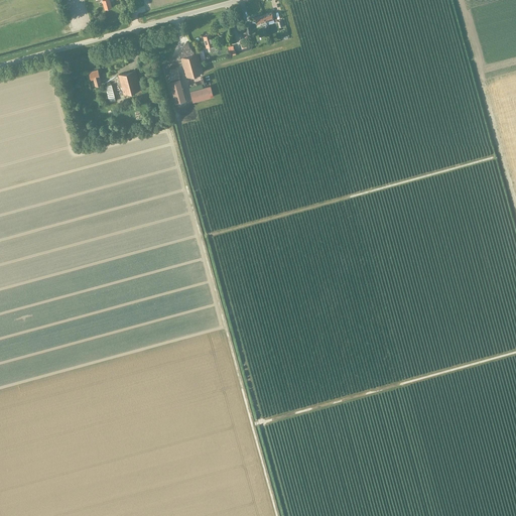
[(102,0),(105,8),(111,7),(109,0),(102,0)]
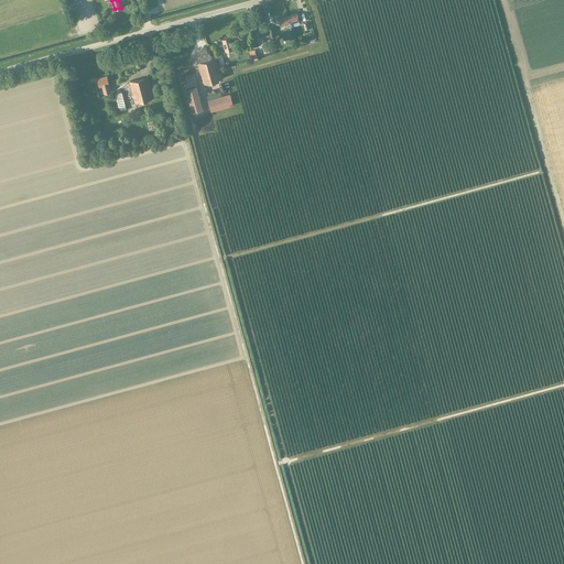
[(288,17),(290,23),(299,21),(297,13),(288,17)]
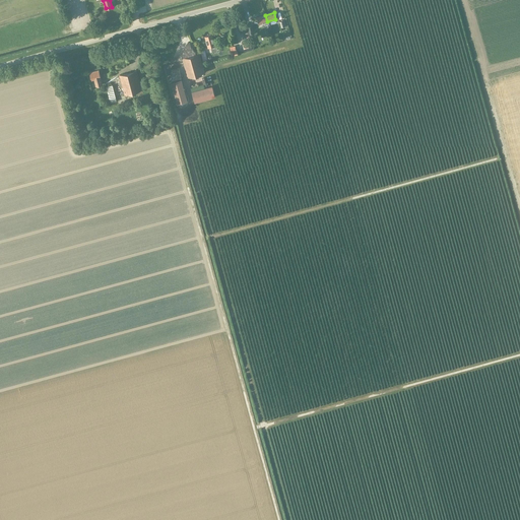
[(259,24),(267,21),(265,15),(257,17),(259,24)]
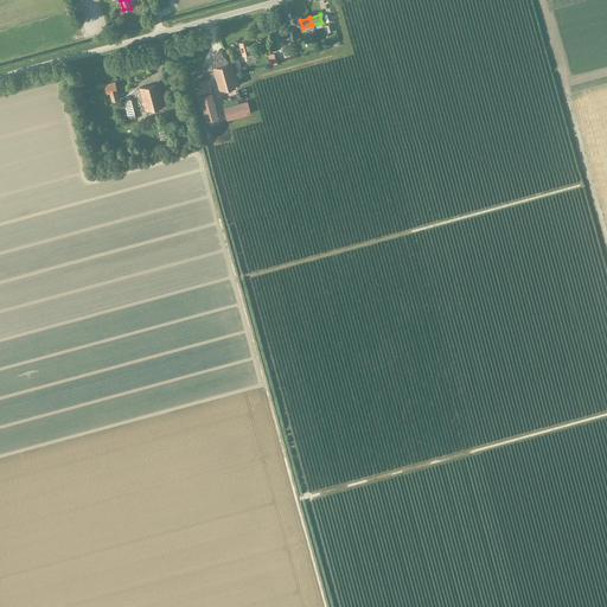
[(240,43),(243,56),(246,55),(248,61),(253,59),(250,53),(251,53),(247,40),(240,43)]
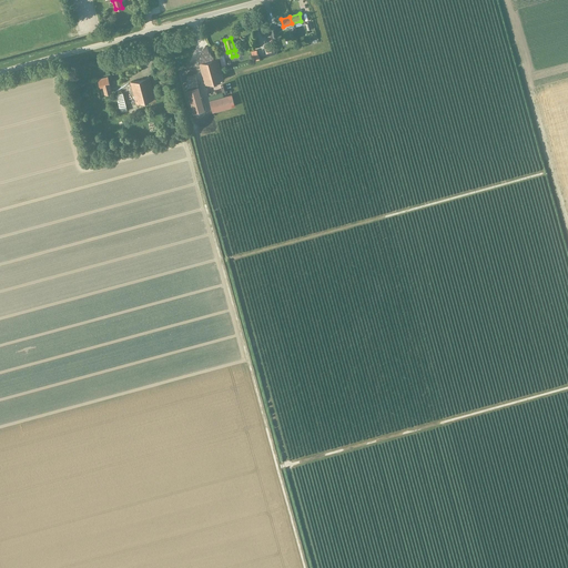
[(275,51),(273,43),(265,46),(267,53),(266,53),(267,57),(276,54),(275,51)]
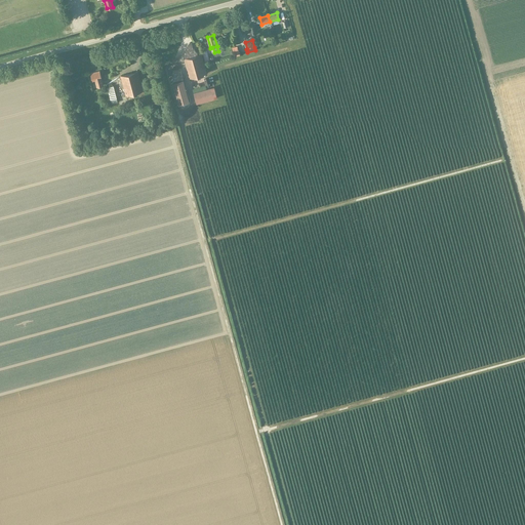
[(190,78),(206,73),(201,53),(184,58),(190,78)]
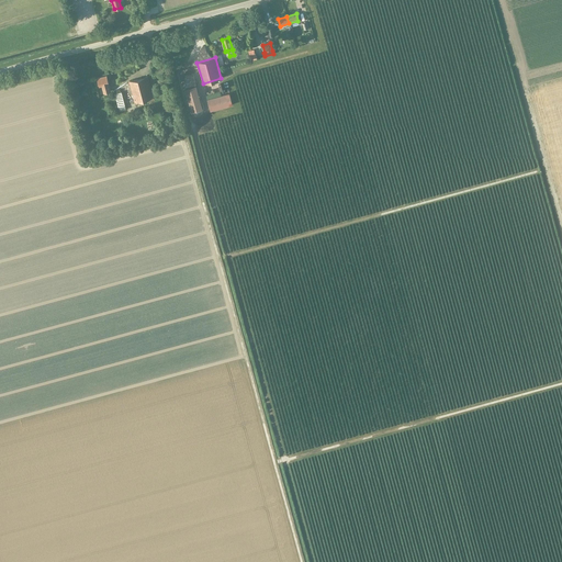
[(108,85),(109,85),(107,76),(97,79),(99,87),(102,86),(104,93),(110,92),(108,85)]
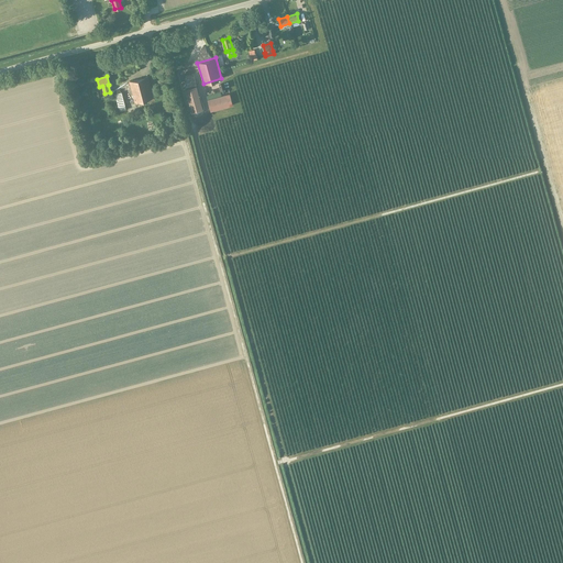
[(135,102),(153,98),(147,77),(129,81),(135,102)]
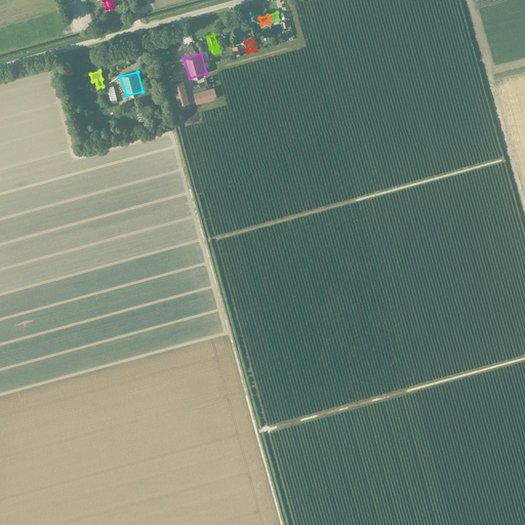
[(189,104),(182,75),(171,77),(178,106),(189,104)]
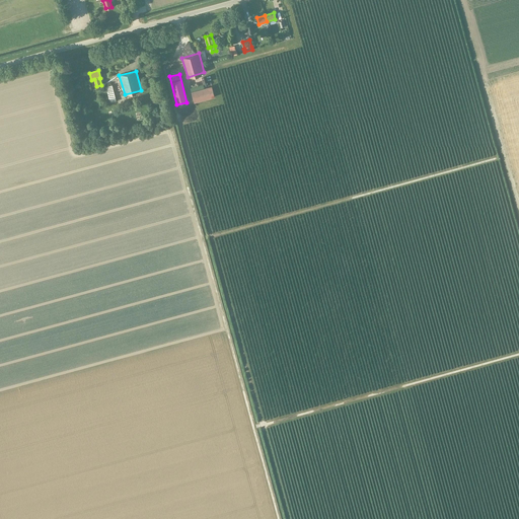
[(109,102),(116,101),(113,85),(106,87),(109,102)]
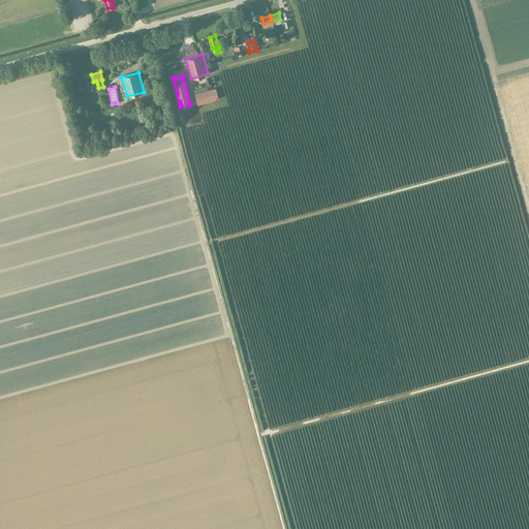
[(198,104),(219,98),(216,88),(195,94),(198,104)]
